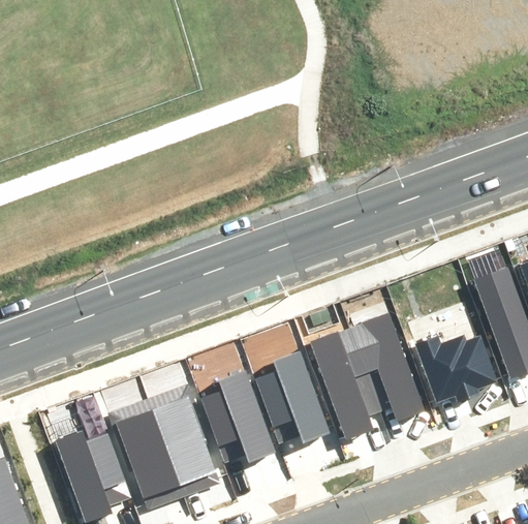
[(527,330),(505,267),(476,276),(513,375),(527,369),(527,330)]
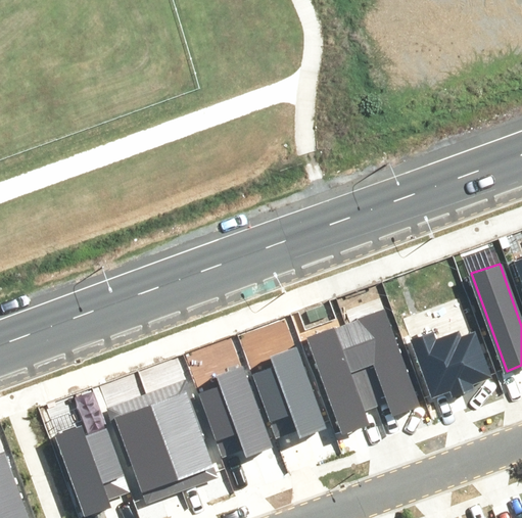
[(384,309),(345,322),(376,405),(387,401),(393,415),(420,405),(384,309)]
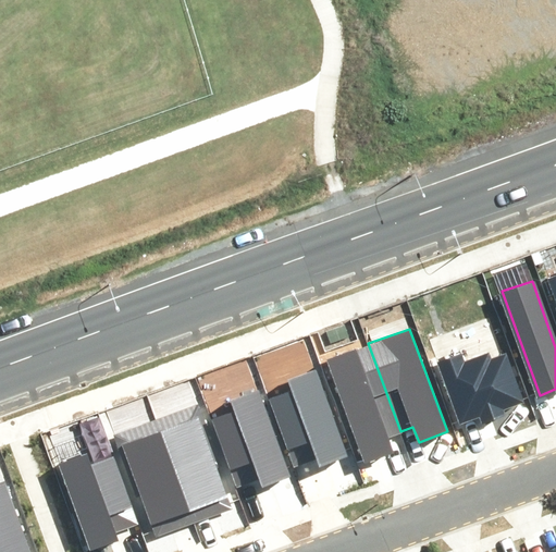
[(459,352),(437,360),(460,422),(474,417),(478,427),(506,417),(504,411),(526,402),(504,342),(461,357),(459,352)]
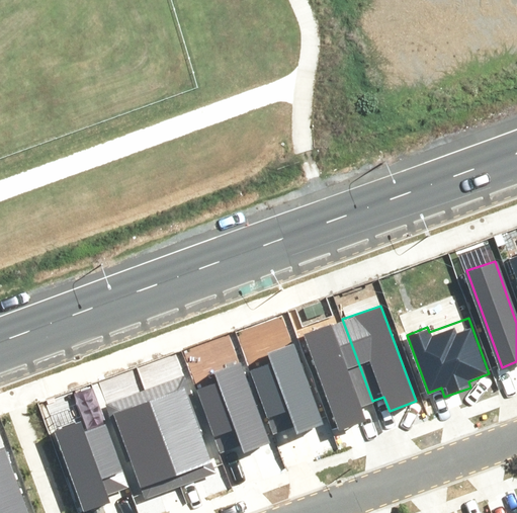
[(302,334),(336,427),(363,417),(359,406),(372,401),(342,319),(302,334)]
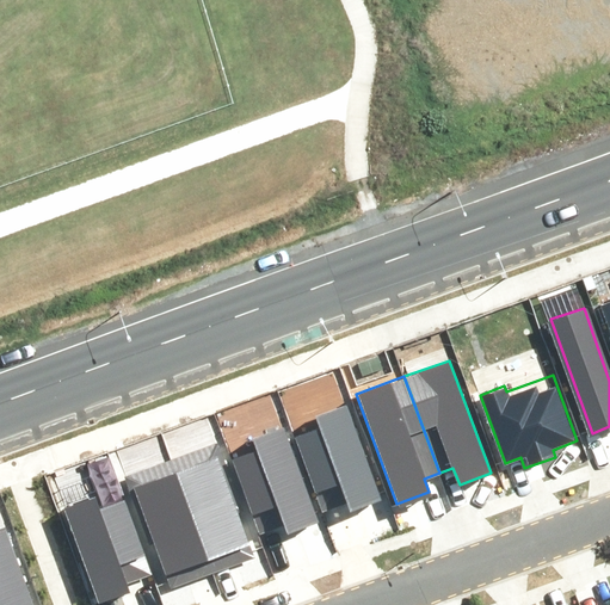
[(379,501),(346,408),(315,418),(320,430),(291,439),(312,494),(340,485),(350,512),(379,501)]
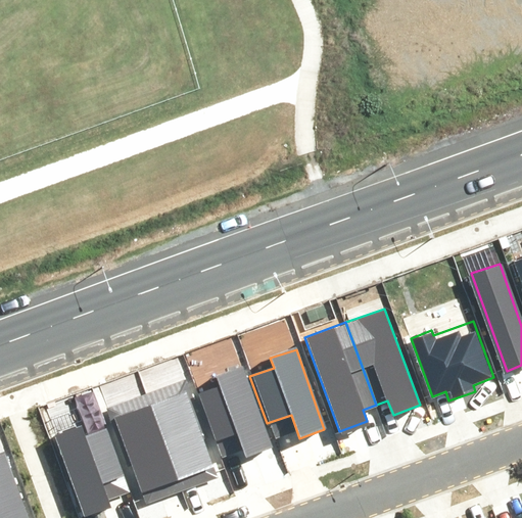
[(272,448),(244,367),(218,376),(222,386),(197,394),(215,441),(239,433),(247,456),(272,448)]
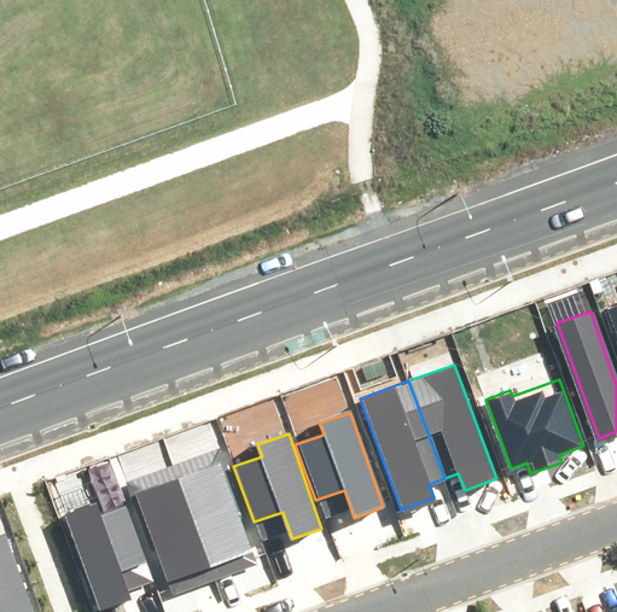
[(156,547),(169,589),(254,561),(239,519),(245,518),(222,450),(127,482),(150,548),(156,547)]
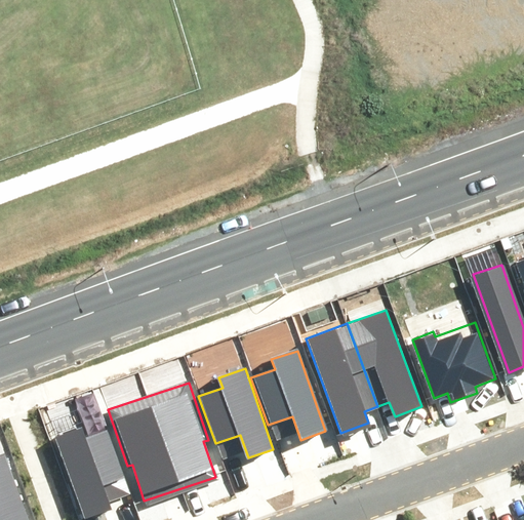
[(79,428),(53,437),(82,517),(108,509),(99,485),(124,476),(107,429),(83,437),(79,428)]
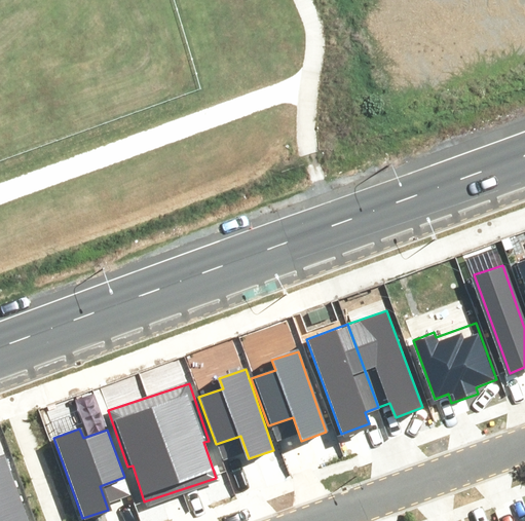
[(30,520),(6,453),(0,455),(0,520),(1,520),(30,520)]
